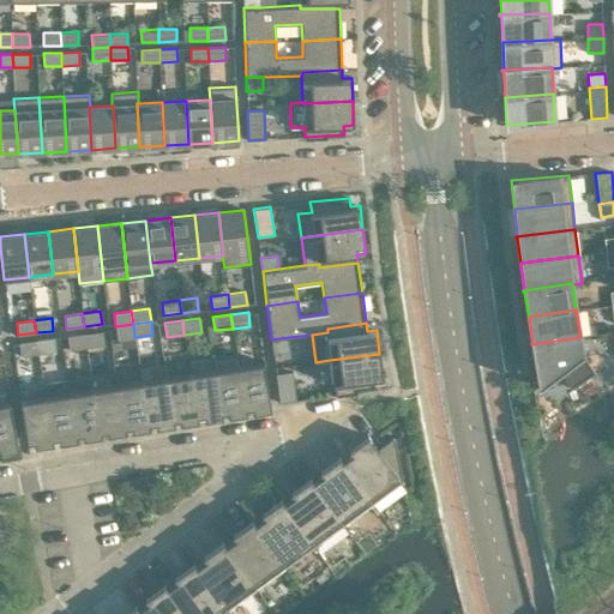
[(115,326),(118,339),(134,337),(133,324),(115,326)]
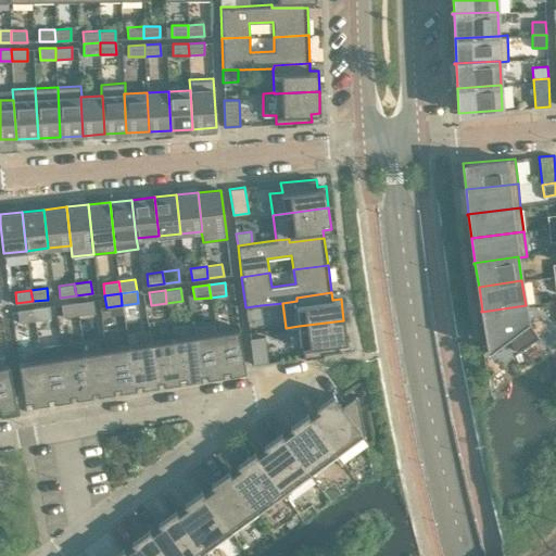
[(95,313),(92,300),(77,302),(78,315),(95,313)]
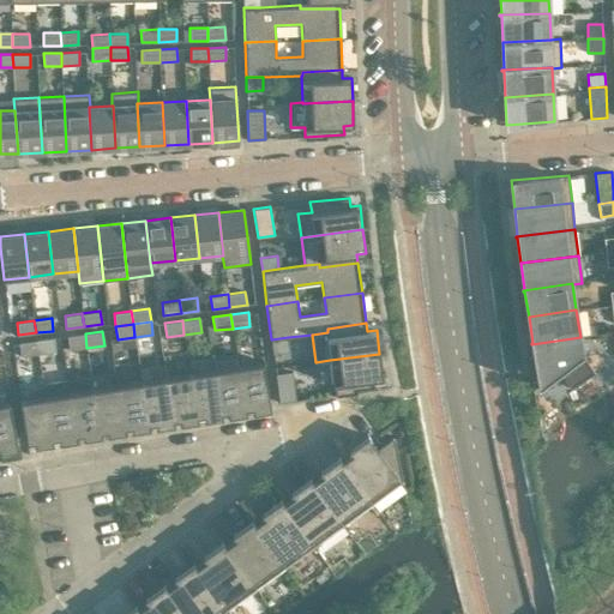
[(67,336),(70,350),(86,348),(85,333),(67,336)]
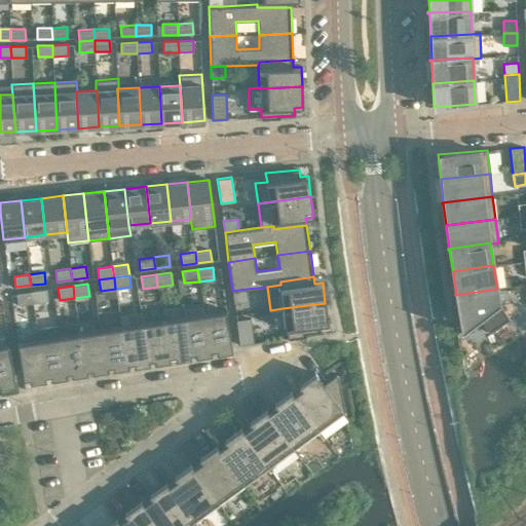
[(48,301),(46,289),(31,291),(33,303),(48,301)]
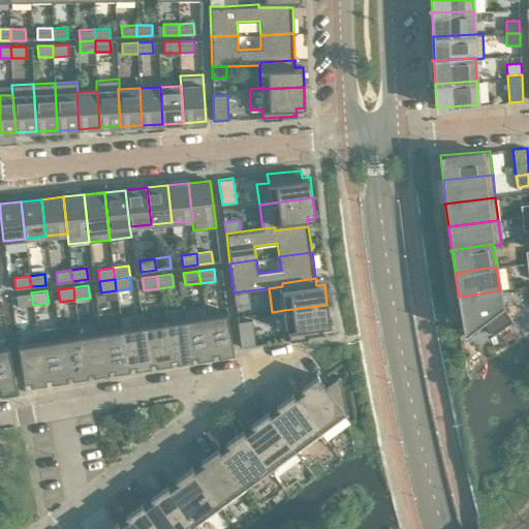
[(236,305),(249,303),(248,290),(234,292),(236,305)]
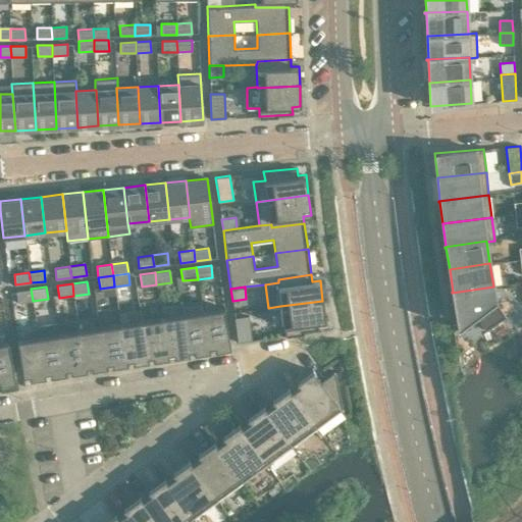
[(493,286),(452,293),(452,294),(453,294),(459,328),(476,317),(485,330),(505,317),(496,304),(493,286)]
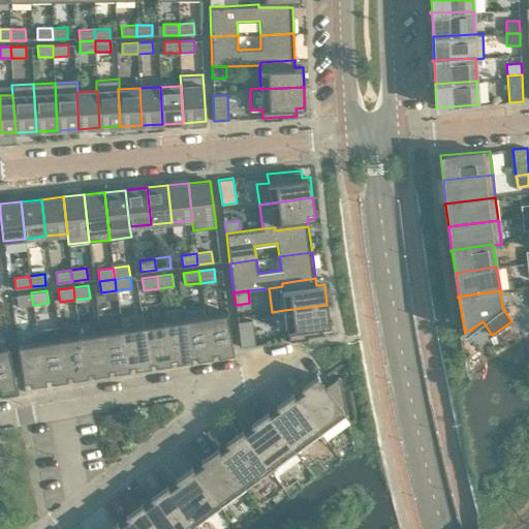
[(17,294),(18,307),(33,305),(31,292),(17,294)]
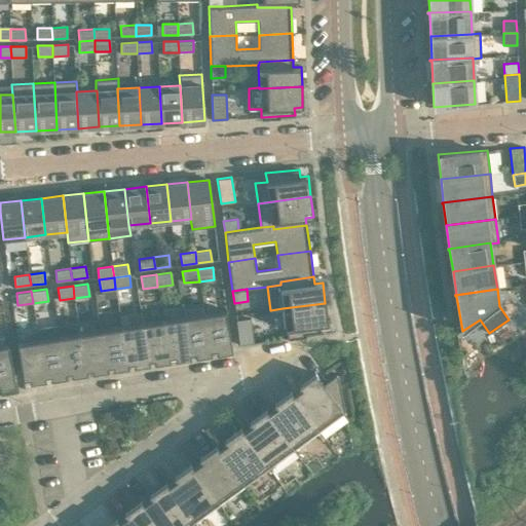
[(204,313),(203,303),(181,306),(183,316),(189,352),(210,349),(203,313),(204,313)]
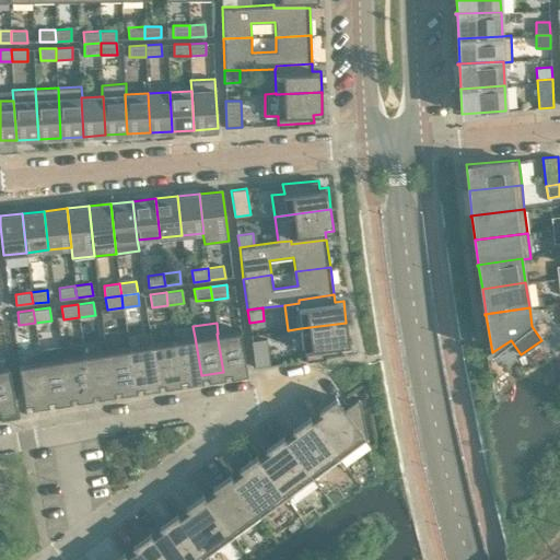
[(306,359),(341,353),(340,346),(349,345),(346,323),(301,328),(303,350),(305,350),(306,359)]
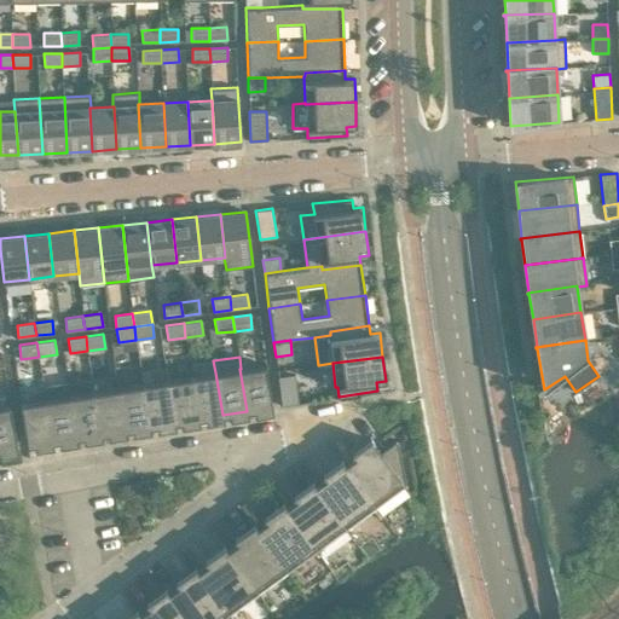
[(266,364),(241,369),(239,369),(247,411),(272,408),(266,364)]
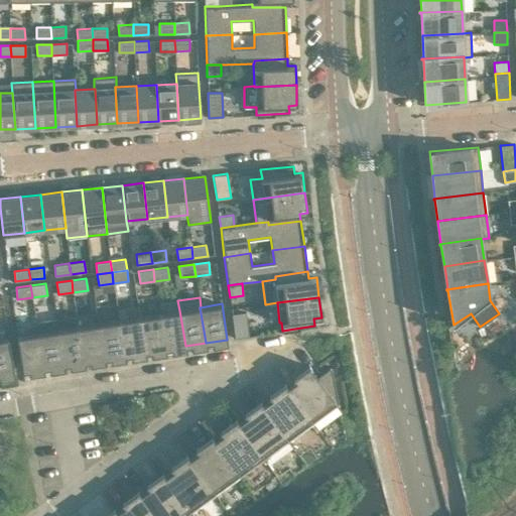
[(185,346),(179,310),(159,313),(165,349),(185,346)]
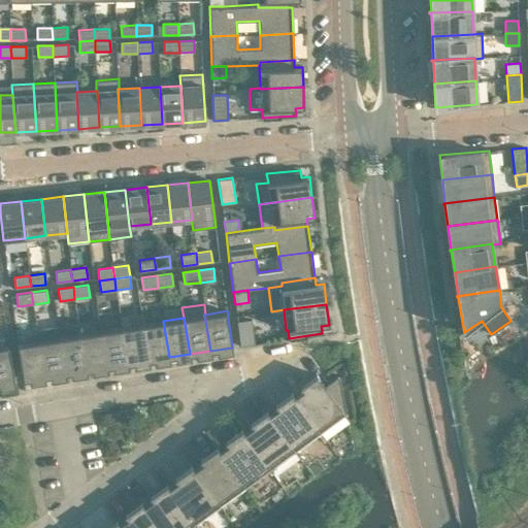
[(237,321),(240,347),(255,344),(252,319),(237,321)]
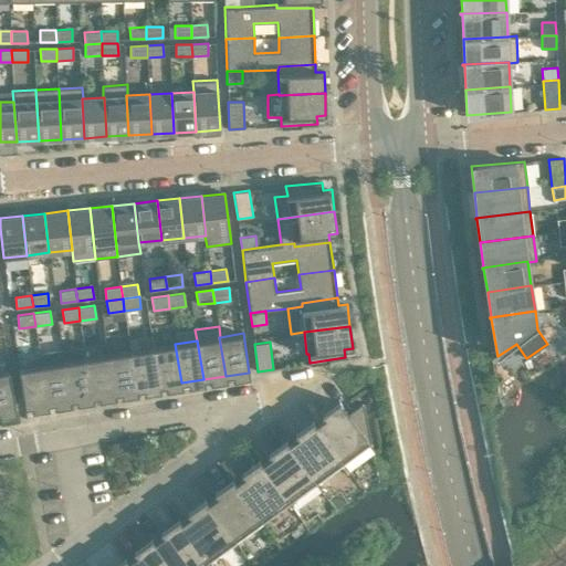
[(181,383),(175,344),(153,347),(158,386),(181,383)]
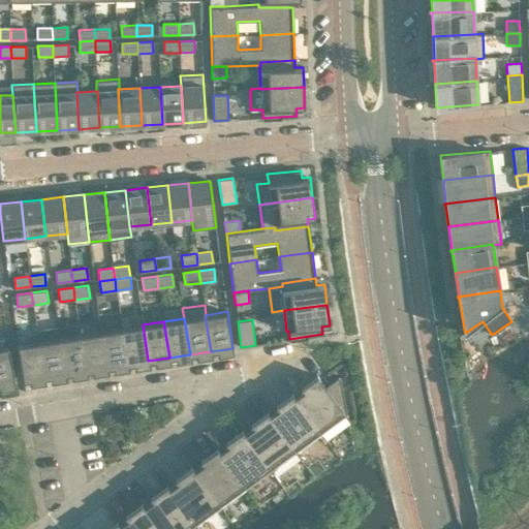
[(79,323),(58,327),(65,374),(86,371),(81,335),(79,323)]
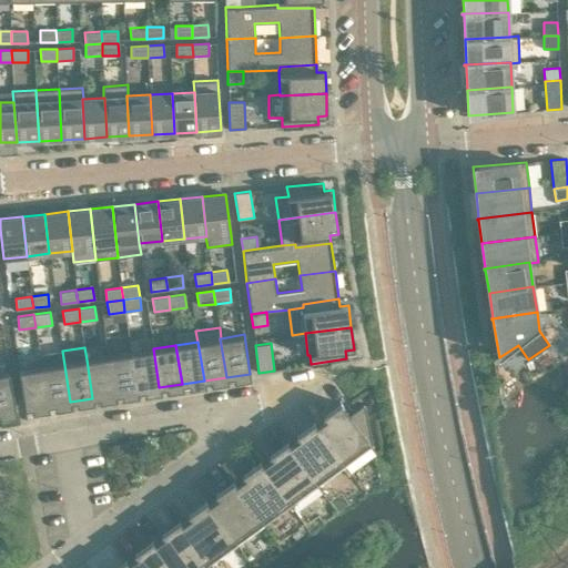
[(159,387),(153,348),(131,352),(137,392),(159,387)]
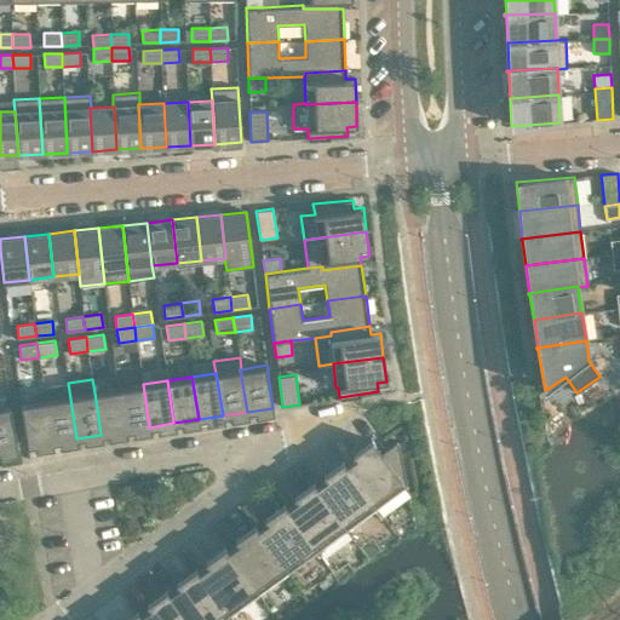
[(68,383),(44,386),(45,400),(52,442),(76,438),(68,383)]
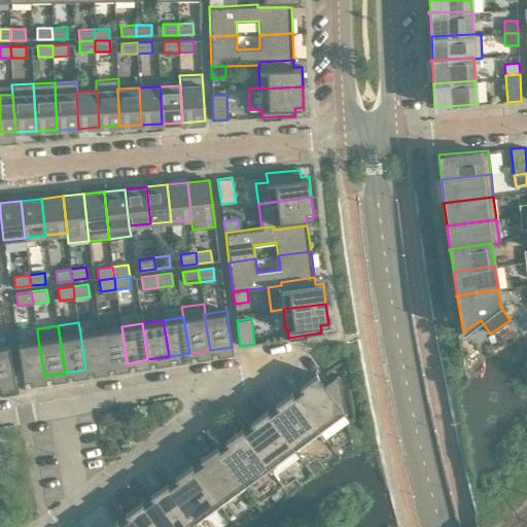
[(127,363),(121,326),(101,329),(106,366),(127,363)]
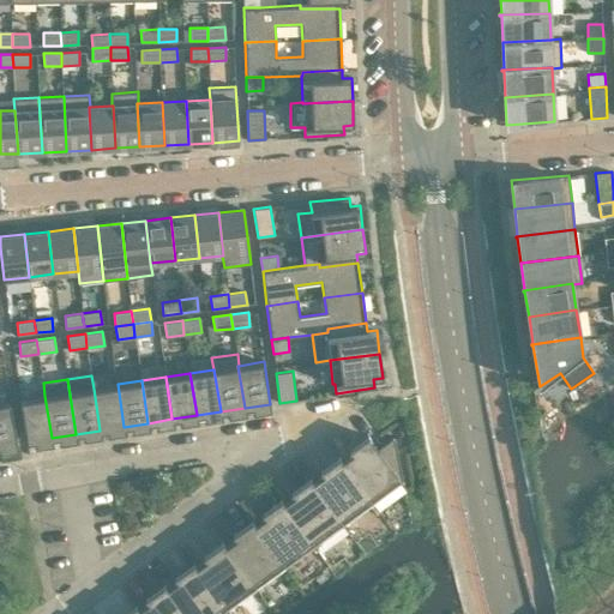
[(124,427),(118,384),(94,389),(100,431),(124,427)]
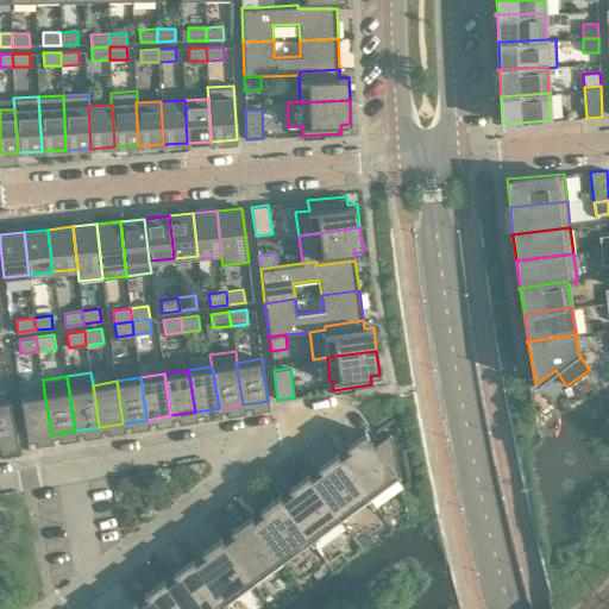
[(19,396),(26,438),(51,434),(44,393),(19,396)]
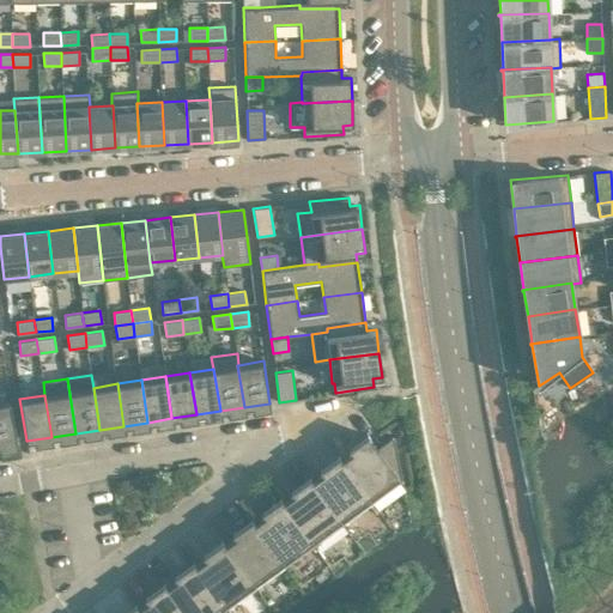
[(0,444),(17,443),(10,400),(0,401),(0,444)]
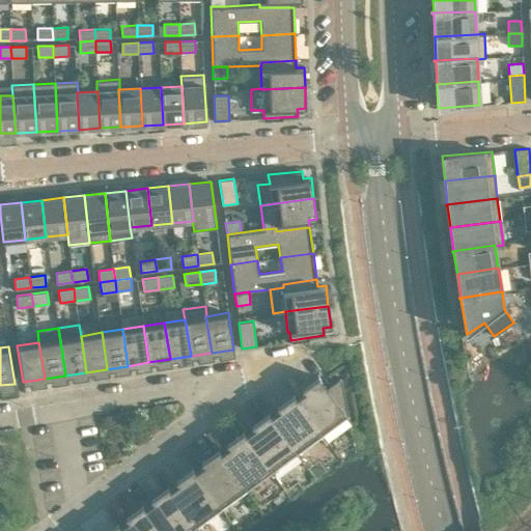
[(348,416),(340,378),(339,378),(339,379),(327,388),(320,380),(295,398),(322,436),(348,416)]
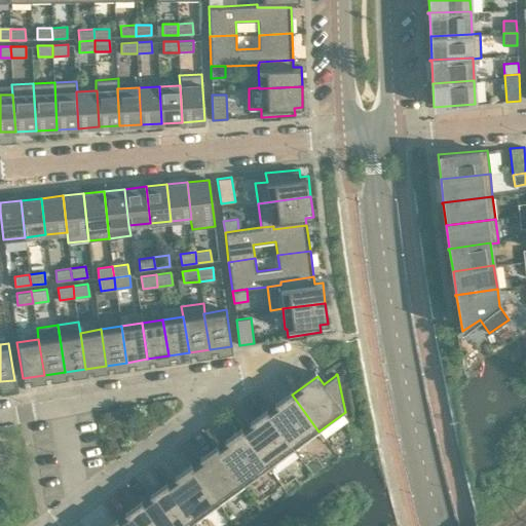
[(318,431),(292,395),(267,413),(294,450),(318,431)]
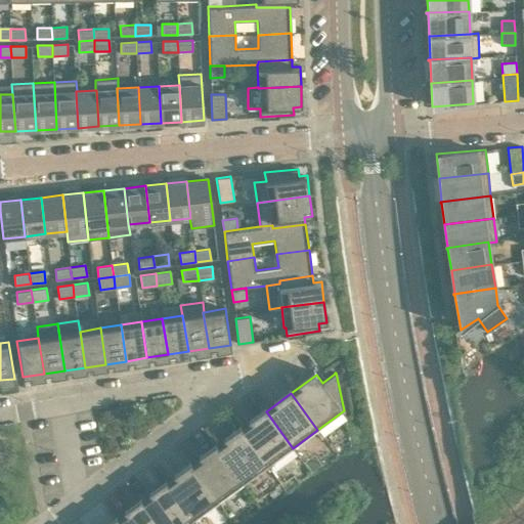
[(293,448),(266,411),(241,429),(268,466),(293,448)]
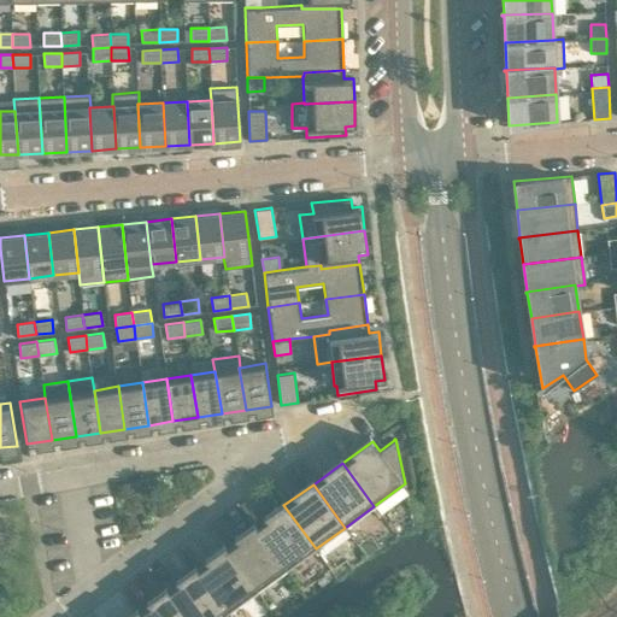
[(316,548),(283,505),(254,527),(286,570),(316,548)]
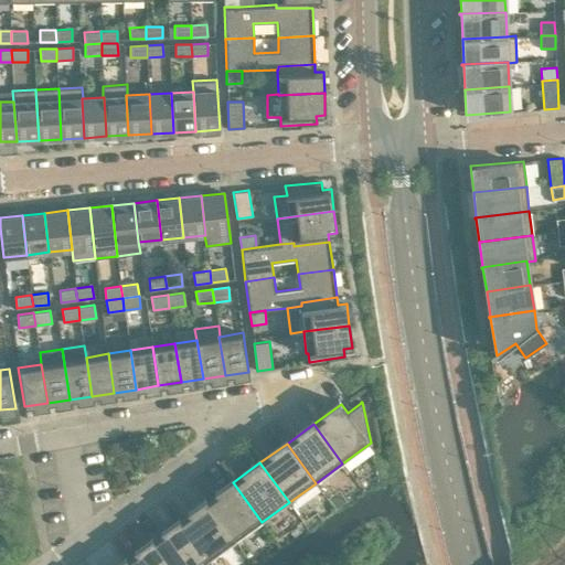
[(262,522),(233,482),(206,502),(235,542),(262,522)]
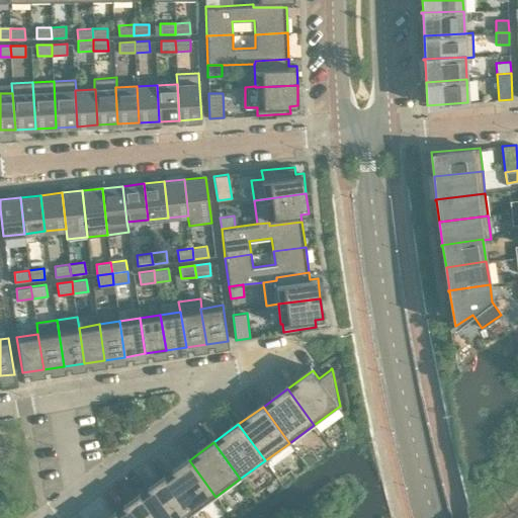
[(216,497),(189,460),(165,478),(191,515),(216,497)]
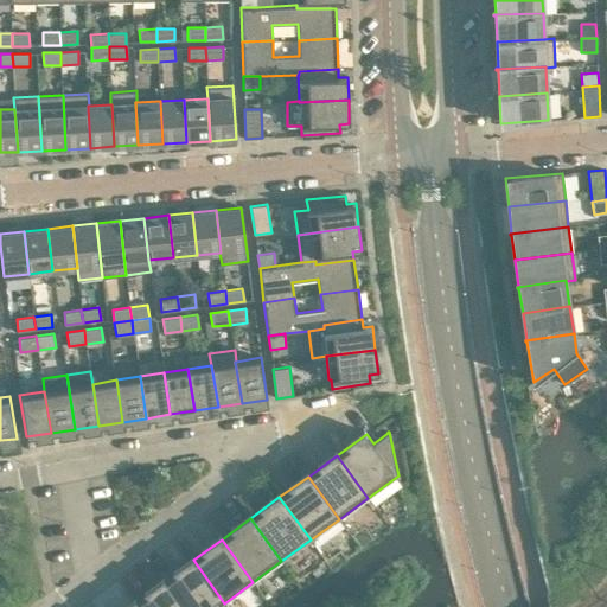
[(218,606),(224,604),(193,560),(164,581),(183,606),(218,606)]
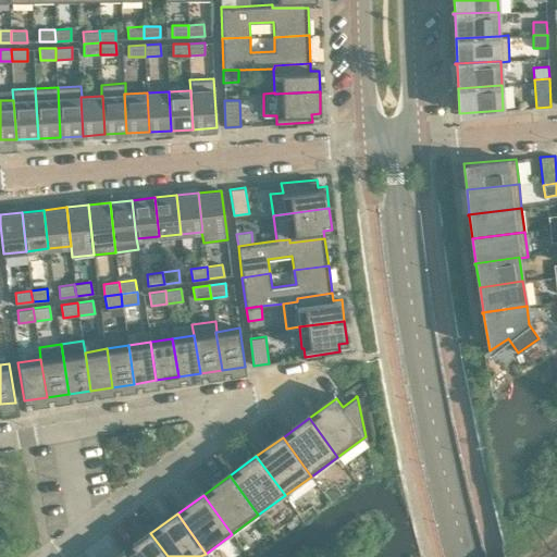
[(168,556),(150,533),(124,553),(126,556),(168,556)]
